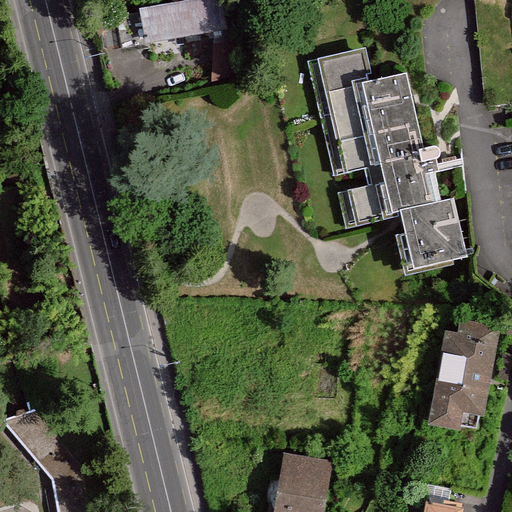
[(221,0),(172,0),(135,7),(142,44),(227,27),(221,0)]
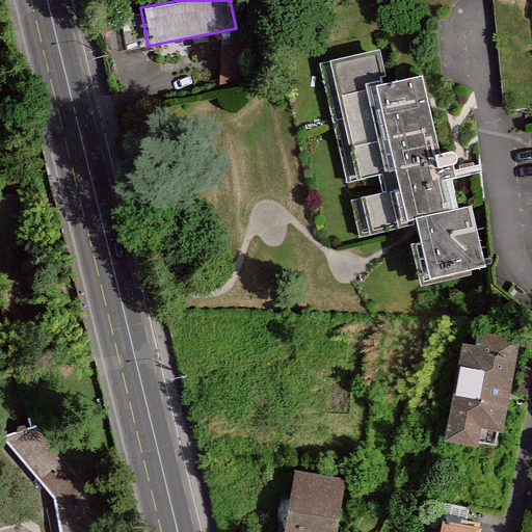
[(373,42),(323,54),(366,221),(408,211),(425,276),(484,262),(435,67),(382,80),(373,42)]
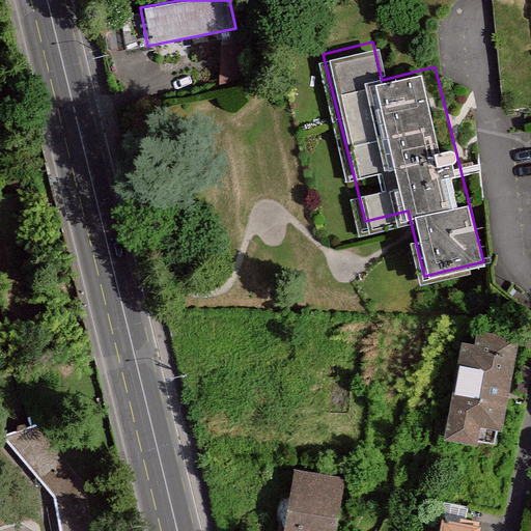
[(513,357),(458,347),(443,439),(498,448),(513,357)]
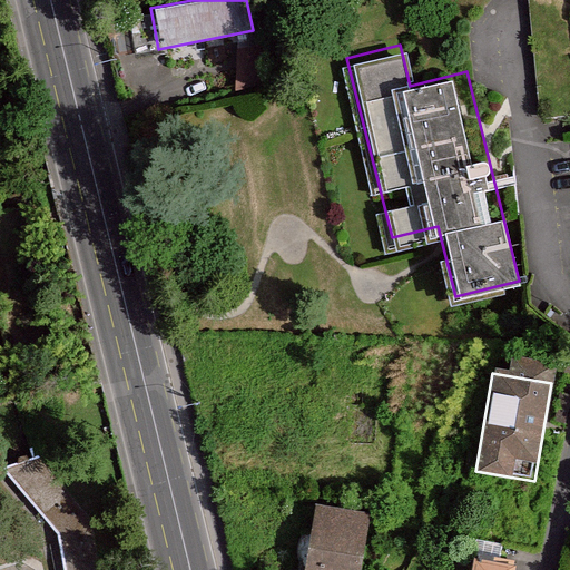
[(92,569),(88,522),(35,457),(12,475),(58,532),(65,569),(92,569)]
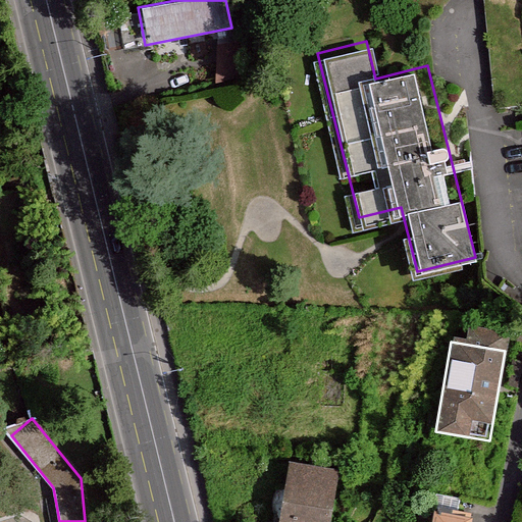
[(330,521),(337,469),(286,462),(277,521),(330,521)]
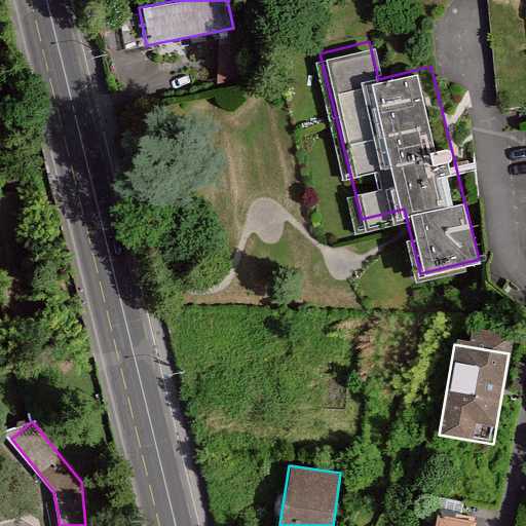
[(471,525),(473,520),(438,513),(435,525),(471,525)]
